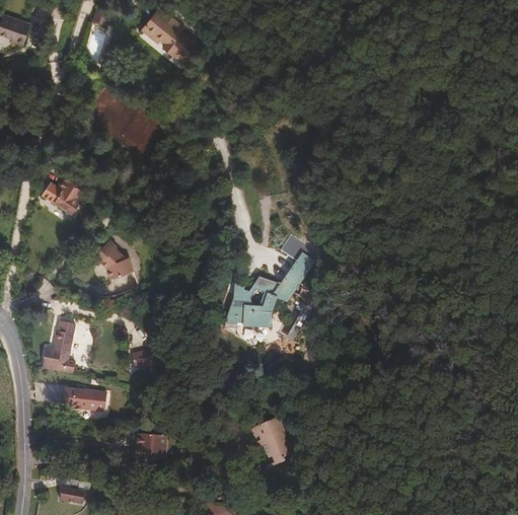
[(172,52),(189,33),(172,17),(173,16),(163,7),(145,25),(152,32),(155,29),(167,40),(163,44),(172,52)]
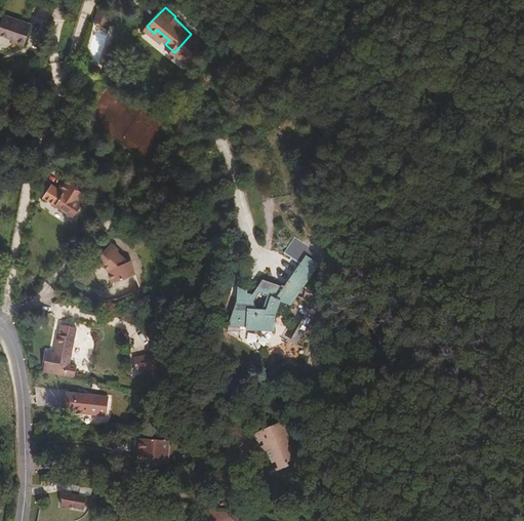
[(22,34),(21,38),(29,40),(37,18),(9,8),(2,28),(13,31),(22,34)]
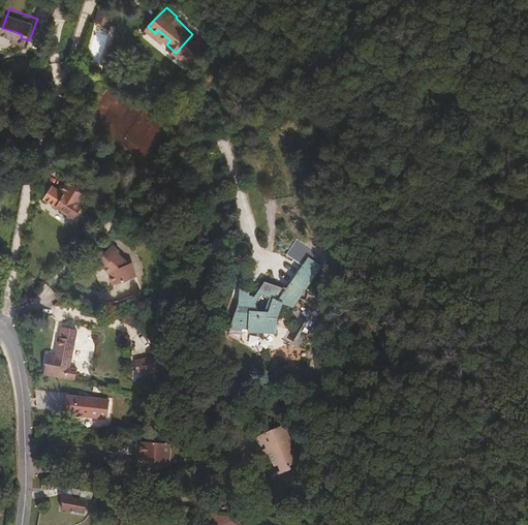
[(71,192),(84,201),(90,190),(78,183),(79,181),(65,174),(58,184),(71,192)]
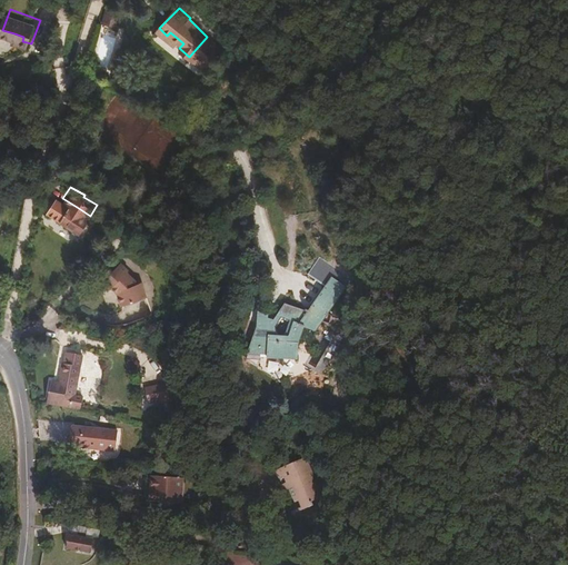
[(77,207),(62,198),(61,200),(56,197),(47,211),(57,217),(66,204),(76,210),(77,207)]
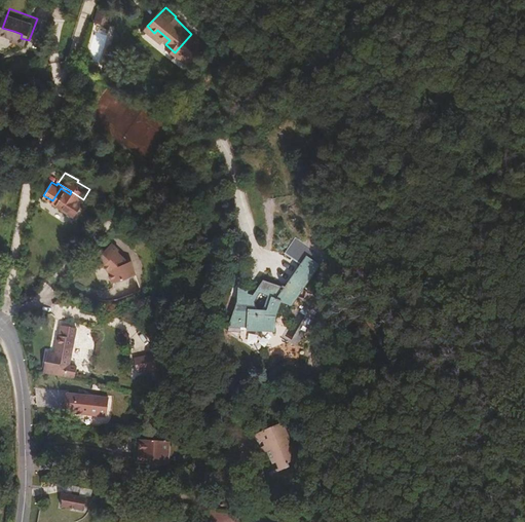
[(74,214),(83,199),(71,191),(70,194),(61,188),(52,200),(74,214)]
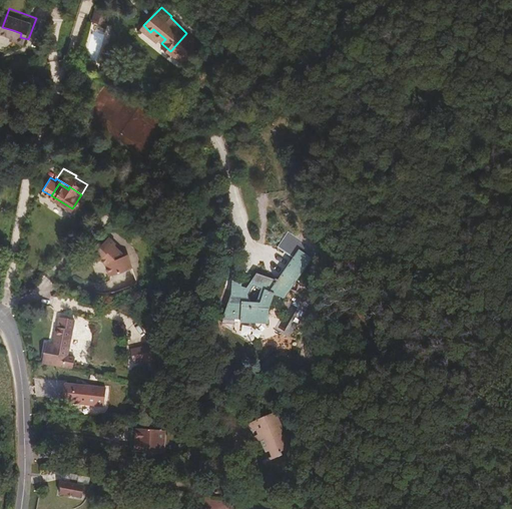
[(115,239),(107,233),(90,250),(98,259),(100,256),(105,261),(110,273),(120,269),(132,265),(127,251),(124,252),(113,241),(115,239)]
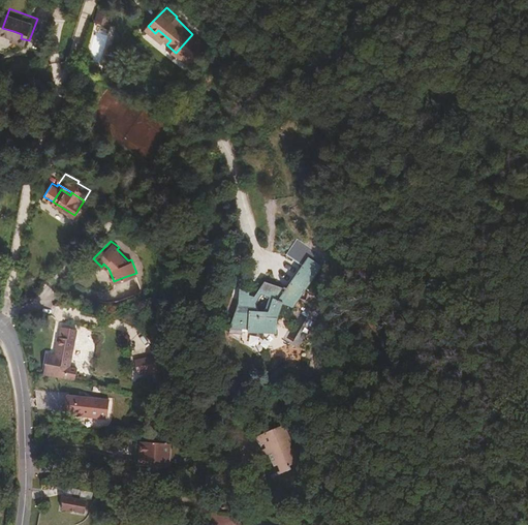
[(252,298),(247,295),(238,288),(237,303),(225,333),(238,340),(241,332),(274,334),(276,320),(281,304),(292,308),(298,299),(305,300),(306,292),(304,290),(321,266),(309,256),(294,275),(284,289),(264,280),(254,295),(252,298)]
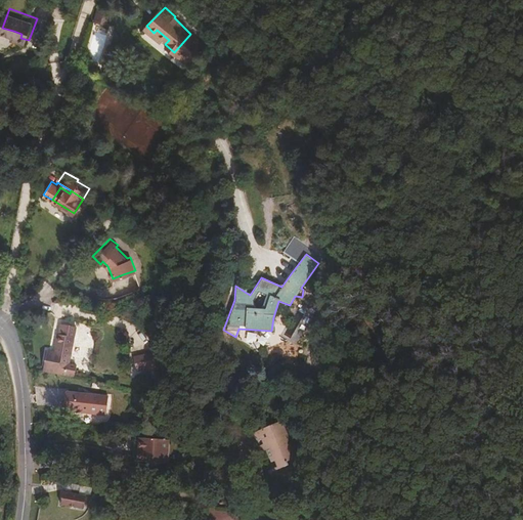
[(299,317),(292,337),(300,340),(307,320),(299,317)]
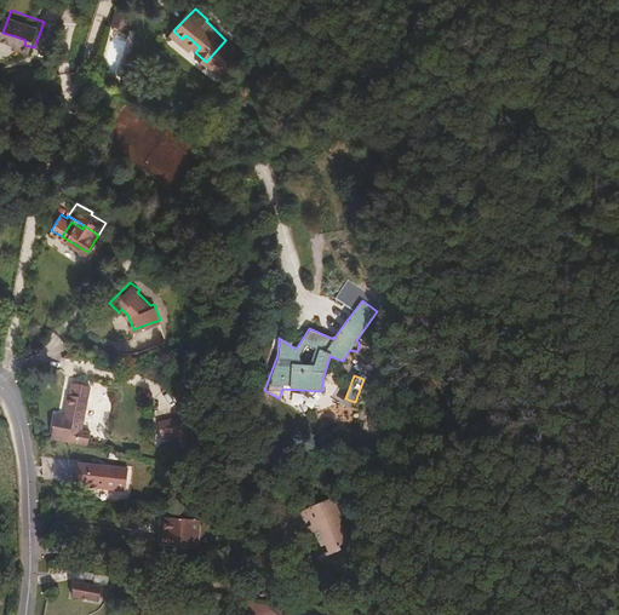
[(57,409),(53,432),(90,440),(92,426),(84,424),(91,381),(70,378),(64,412),(57,409)]
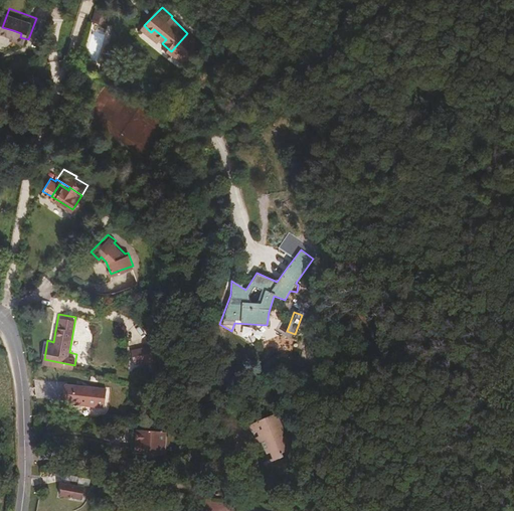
[(159,341),(147,343),(148,350),(150,349),(160,348),(159,341)]
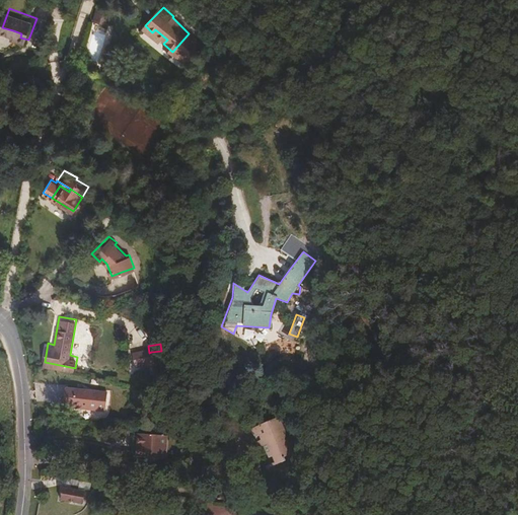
[(149,353),(148,346),(134,348),(136,363),(152,360),(151,352),(149,353)]
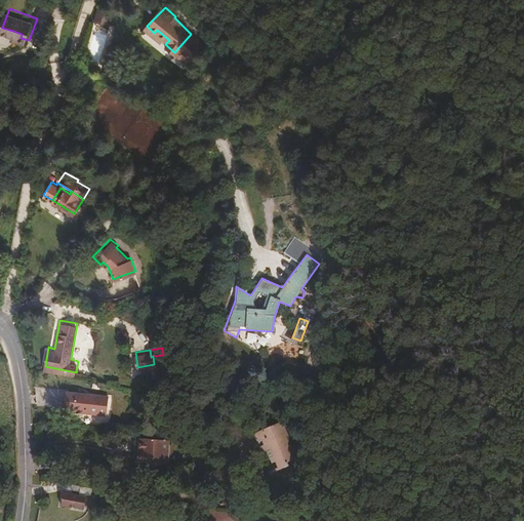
[(108,411),(109,394),(67,389),(66,407),(108,411)]
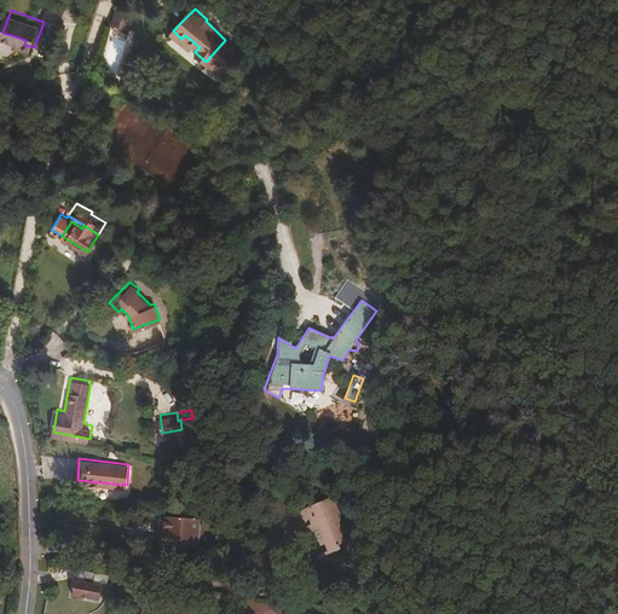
[(196,544),(197,515),(161,514),(160,533),(159,540),(196,544)]
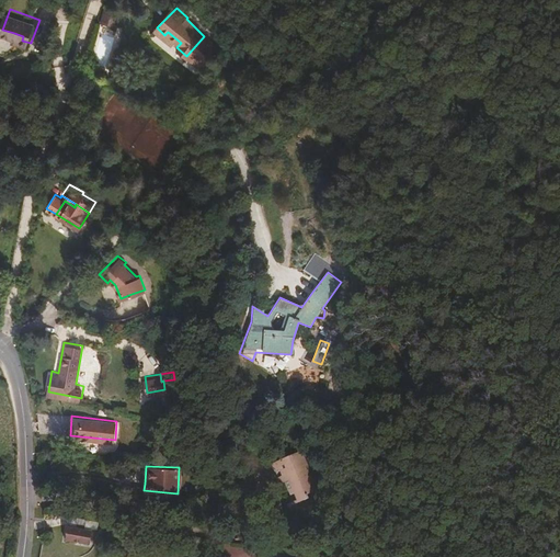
[(212,500),(223,498),(218,481),(207,482),(212,500)]
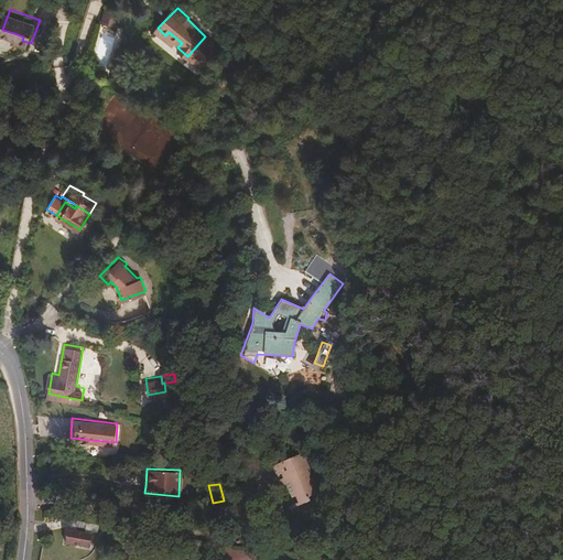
[(68,527),(66,540),(90,545),(94,532),(68,527)]
